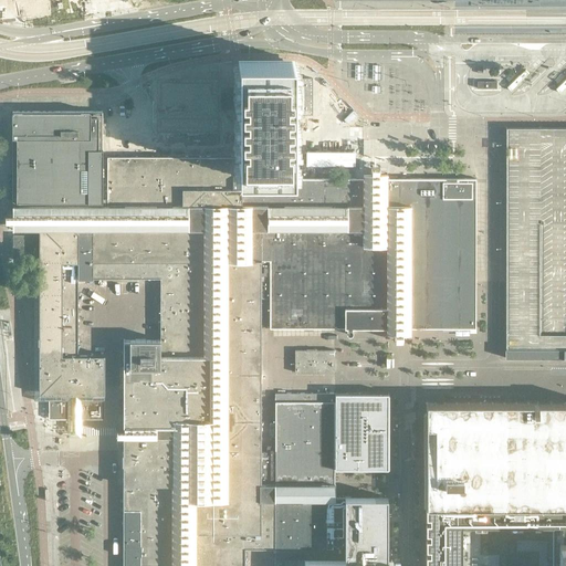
[(294,59),(238,59),(238,92),(242,92),(242,108),(238,108),(238,116),(238,124),(238,139),(238,148),(238,176),(293,176),(294,167),(294,157),(294,149),(294,139),(294,130),(294,122),(294,114),(312,114),(312,79),(294,77),(294,69),(294,63),(294,59)]
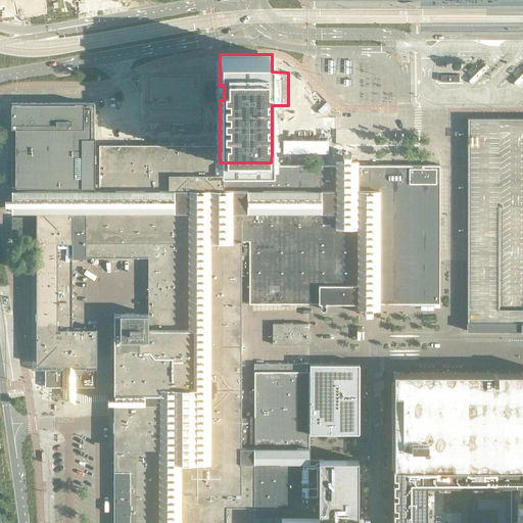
[(521,69),(518,67),(512,74),(515,76),(521,69)]
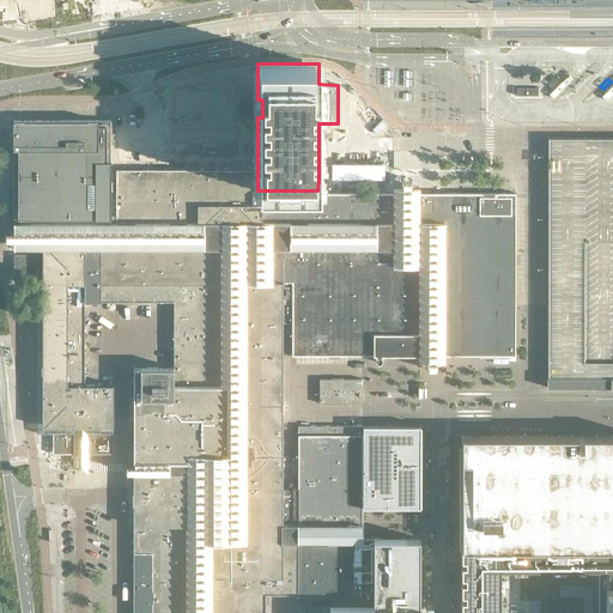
[(238,87),(171,87),(171,99),(171,114),(171,128),(171,162),(171,168),(238,168),(238,117),(258,117),(262,117),(262,99),(258,99),(238,99),(238,87)]
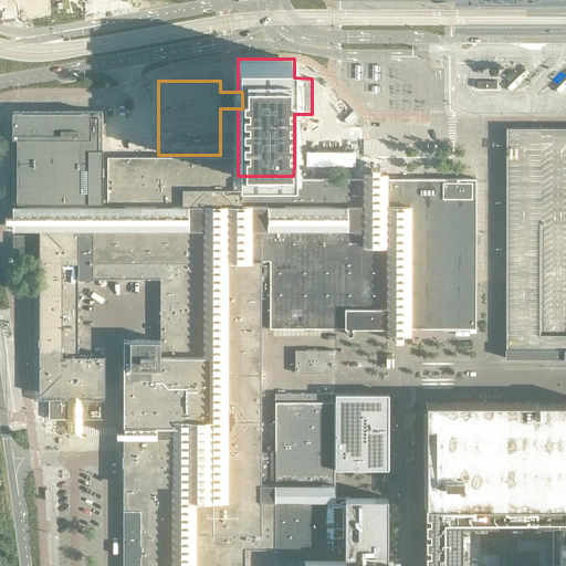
[(244,565),(245,546),(245,542),(252,542),(252,548),(269,548),(275,548),(275,558),(297,558),(299,558),(304,558),(345,558),(345,496),(344,496),(342,496),(337,496),(334,496),(334,480),(334,474),(334,400),(334,392),(275,392),(275,400),(275,436),(271,436),(271,446),(266,446),(266,452),(261,452),(261,436),(261,415),(261,398),(261,371),(261,345),(261,324),(261,307),(261,297),(270,297),(270,327),(334,327),(346,327),(346,332),(347,334),(349,334),(352,334),(353,332),(353,327),(386,327),(388,327),(409,327),(411,327),(475,327),(475,248),(475,178),(427,178),(387,178),(380,178),(369,178),(363,178),(293,178),(238,178),(238,176),(238,156),(237,156),(220,156),(203,156),(182,156),(171,156),(156,156),(140,156),(124,156),(102,156),(102,129),(102,128),(104,128),(104,121),(102,121),(102,111),(88,111),(12,112),(12,201),(21,201),(21,205),(21,230),(23,230),(23,234),(23,239),(18,239),(18,248),(18,261),(30,261),(30,257),(34,257),(35,257),(35,251),(40,251),(44,251),(44,255),(44,297),(44,305),(44,314),(44,325),(44,356),(44,389),(82,389),(104,389),(105,355),(98,355),(82,355),(77,355),(77,350),(77,324),(77,314),(77,299),(77,279),(93,279),(108,279),(125,279),(140,278),(156,278),(160,278),(160,282),(160,292),(160,297),(160,308),(160,324),(160,335),(160,338),(126,338),(123,338),(124,413),(124,427),(124,436),(123,446),(124,451),(124,457),(123,457),(123,468),(123,489),(123,502),(123,510),(123,531),(123,547),(123,565),(244,565)]
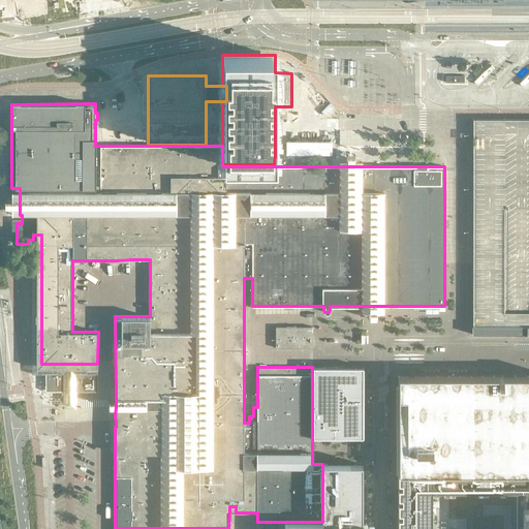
[(528,118),(472,118),(472,134),(472,334),(524,334),(528,334),(528,118)]
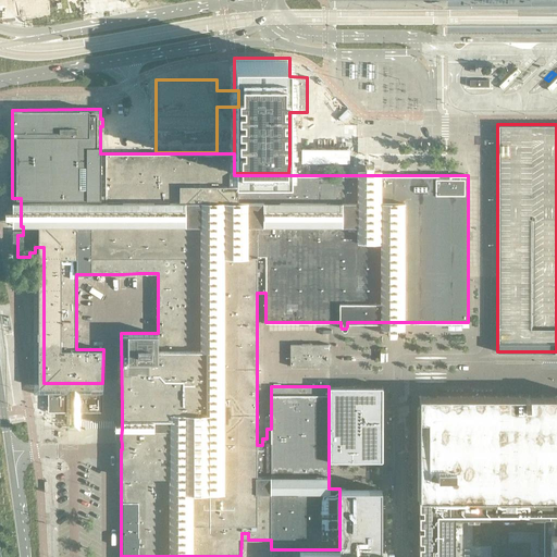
[(312,344),(289,344),(289,367),(312,366),(312,344)]
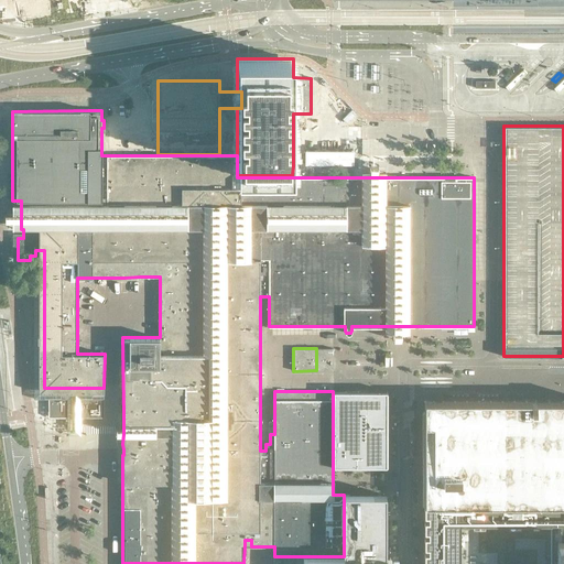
[(333,348),(316,348),(316,370),(333,370),(333,348)]
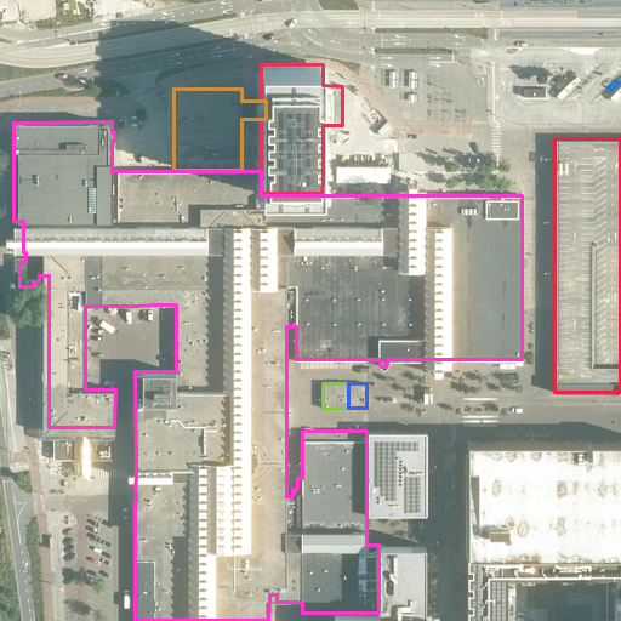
[(426,431),(366,431),(368,513),(426,513),(426,431)]
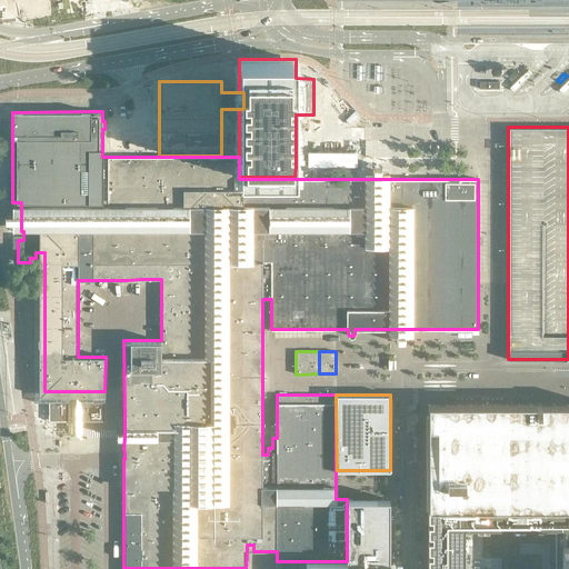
[(81,402),(81,420),(82,420),(103,420),(105,420),(105,419),(105,402),(103,401),(82,401),(81,402)]
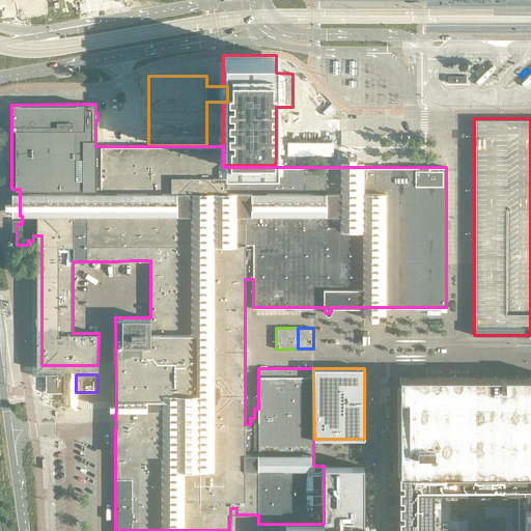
[(61,375),(46,375),(46,376),(46,391),(46,392),(47,392),(62,392),(63,392),(63,391),(63,386),(63,376),(63,375),(61,375)]
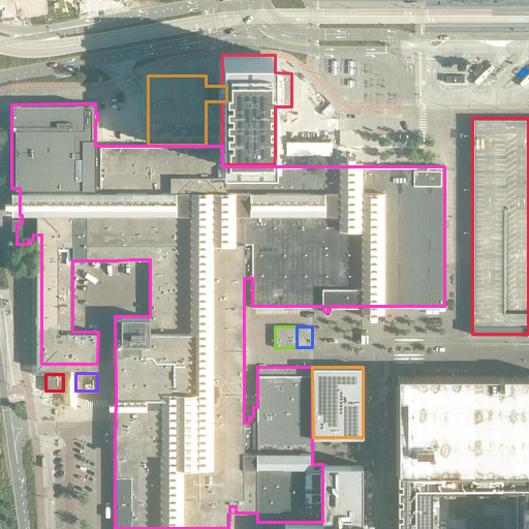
[(398,386),(397,386),(397,387),(398,387),(398,416),(398,419),(398,430),(398,436),(398,450),(398,471),(397,471),(397,472),(398,472),(397,528),(528,528),(528,375),(456,376),(398,376),(398,386)]
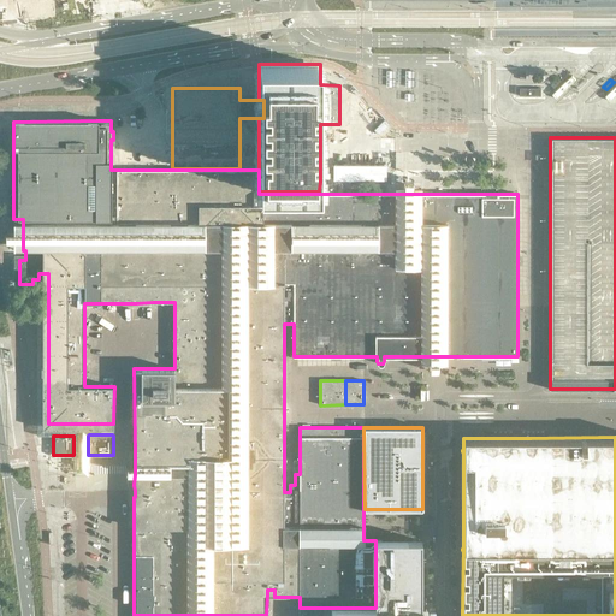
[(375,608),(331,608),(331,615),(426,615),(427,608),(421,608),(421,581),(421,540),(404,540),(395,540),(386,540),(375,540),(375,608)]
